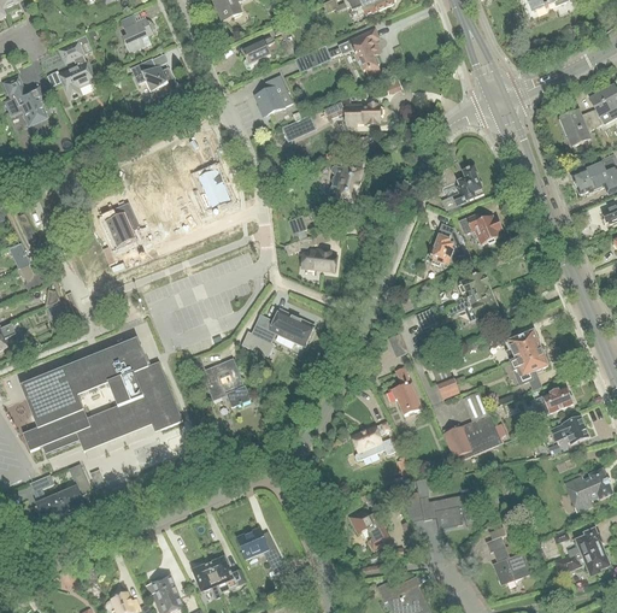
[(211,0),(222,22),(242,13),(238,3),(244,0),(211,0)]
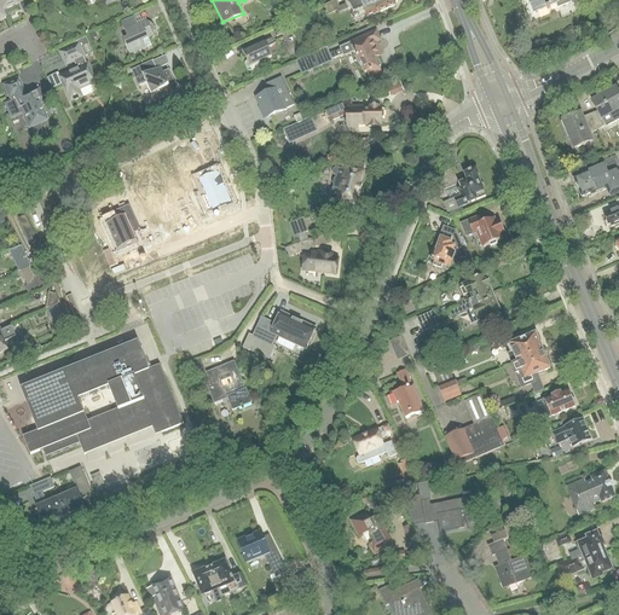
[(331,0),(323,4),(328,12),(337,9),(340,7),(339,4),(337,0),(331,0)]
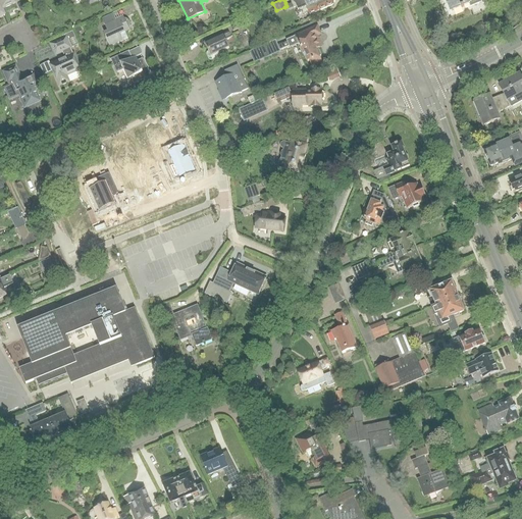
[(298,8),(305,5),(309,13),(332,3),(332,2),(334,0),(290,0),(291,1),(285,3),(286,6),(284,7),(284,8),(297,3),(298,8)]
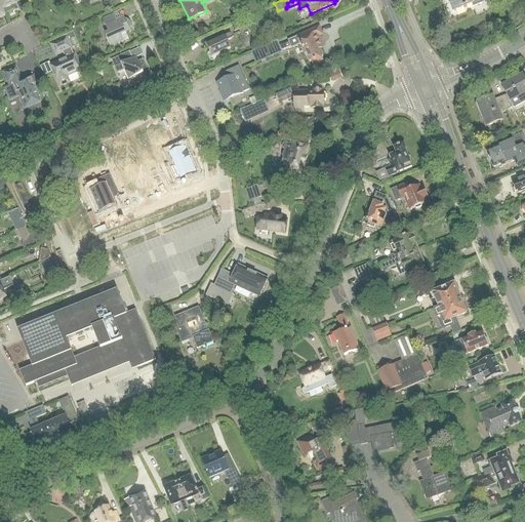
[(447,0),(452,9),(472,1),(474,4),(483,0),(447,0)]
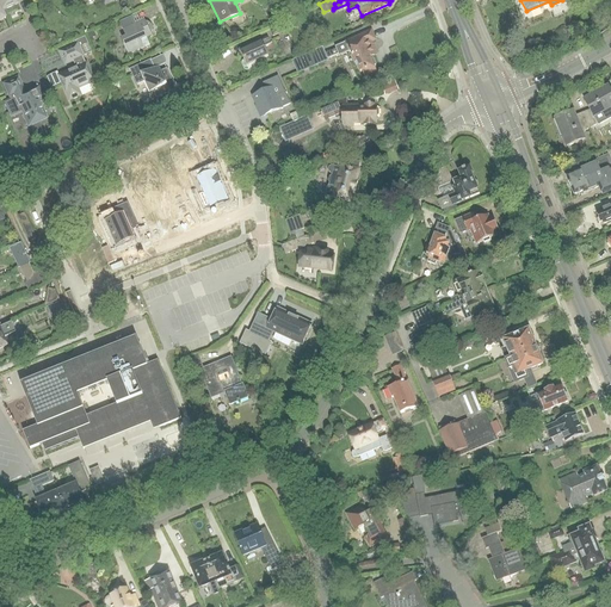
[(152,32),(150,31),(152,28),(152,23),(149,20),(146,19),(144,18),(135,22),(131,13),(118,19),(125,35),(122,36),(128,51),(149,42),(147,35),(152,32)]
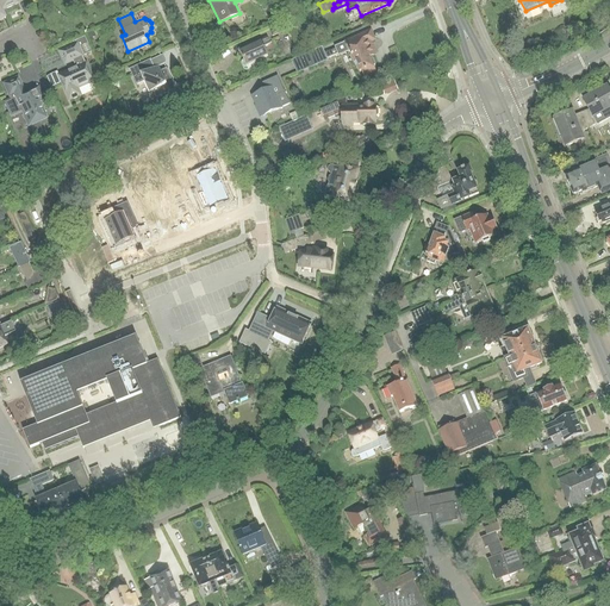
[(282,20),(268,26),(272,35),(286,29),(282,20)]
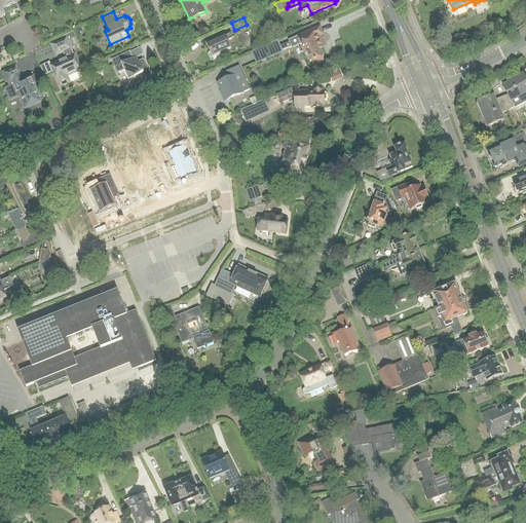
[(317,43),(320,42),(316,36),(323,33),(320,25),(288,38),(289,40),(279,43),(282,48),(291,44),(291,45),(300,41),(305,52),(306,52),(309,61),(316,58),(320,64),(326,61),(317,43)]
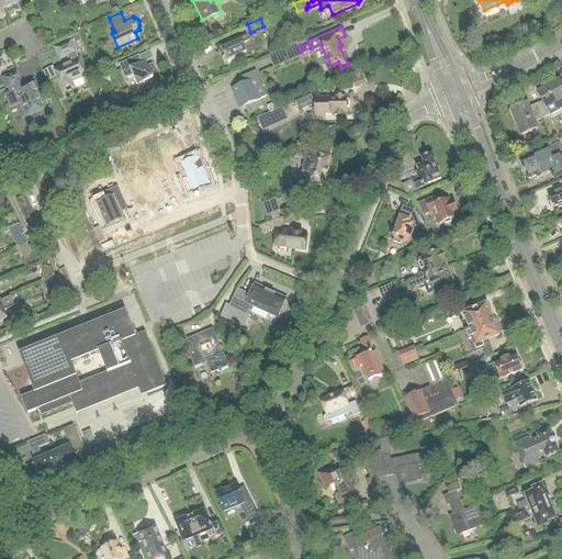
[(234,40),(221,46),(224,53),(223,54),(222,56),(225,62),(226,63),(240,56),(242,54),(240,52),(246,49),(243,41),(248,38),(246,32),(233,38),(234,40)]
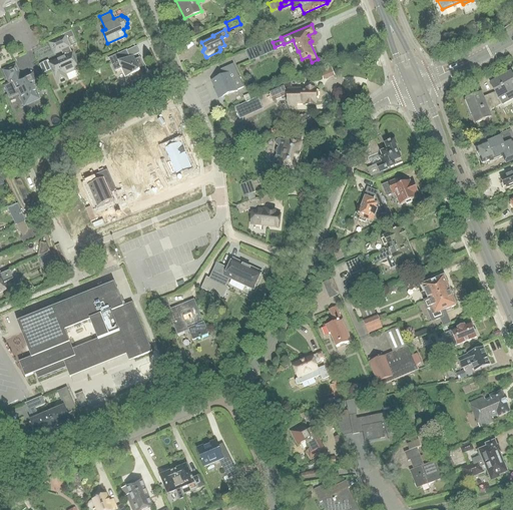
[(70,46),(77,43),(71,30),(64,33),(64,35),(50,41),(54,51),(60,49),(63,55),(49,61),(58,81),(67,77),(64,72),(78,66),(71,51),(70,47),(71,46),(70,46)]
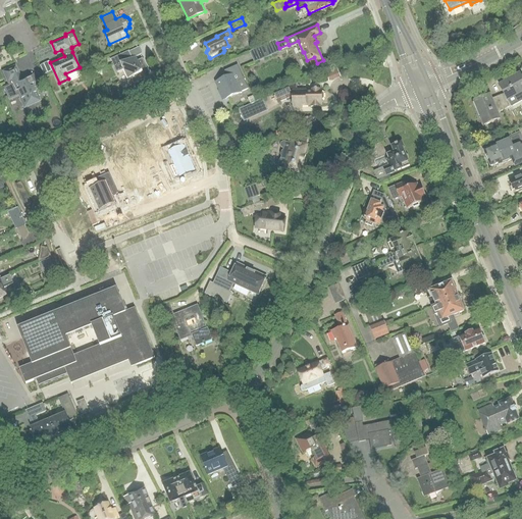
[(274,39),(249,50),(254,62),(279,50),(274,39)]
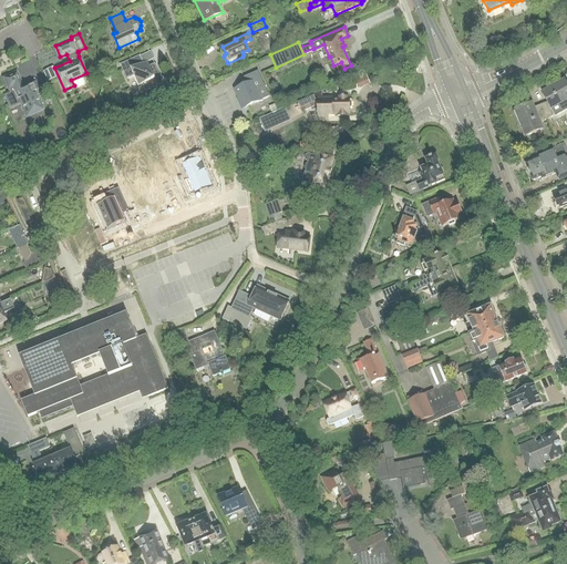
[(140,53),(120,62),(126,77),(134,73),(138,83),(142,81),(145,89),(163,81),(154,61),(145,65),(140,53)]
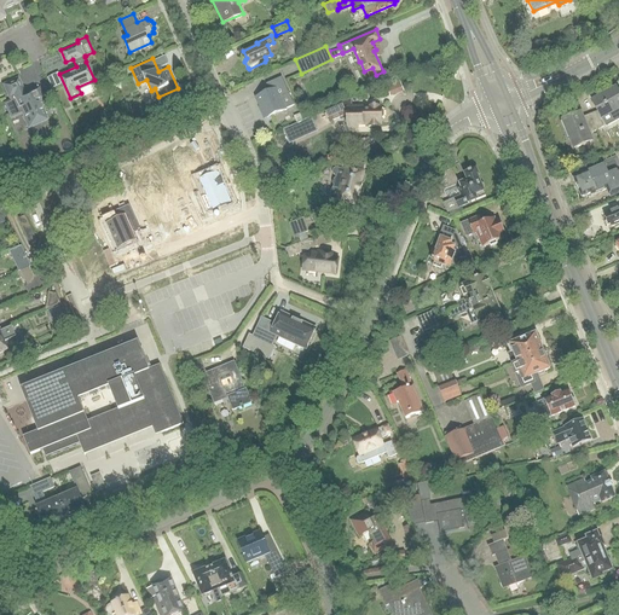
[(260,106),(265,116),(294,103),(282,74),(266,81),(270,88),(255,94),(261,105),(260,106)]
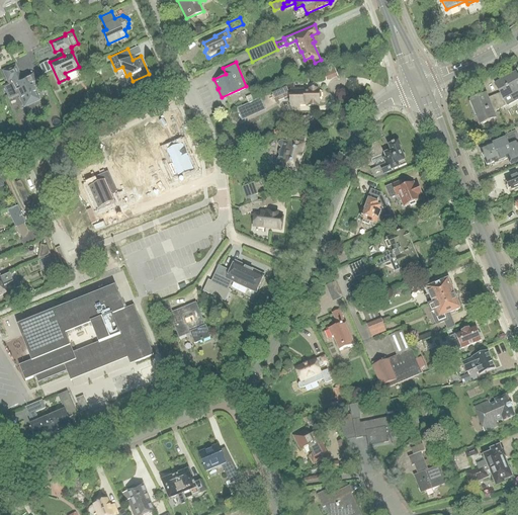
[(38,97),(31,82),(35,80),(31,72),(20,77),(14,64),(2,69),(8,81),(2,84),(8,97),(18,93),(23,104),(38,97)]
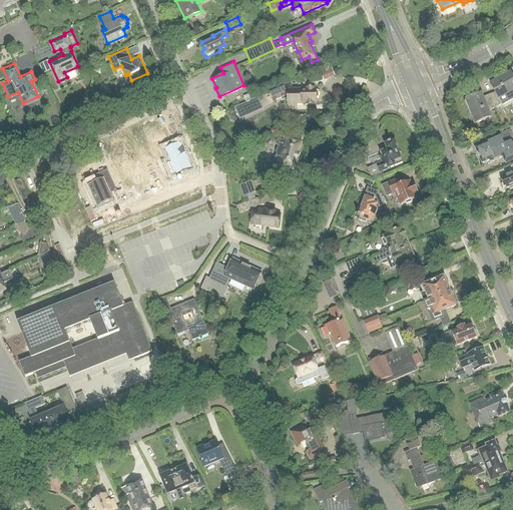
[(332,67),(320,72),(323,79),(335,74),(332,67)]
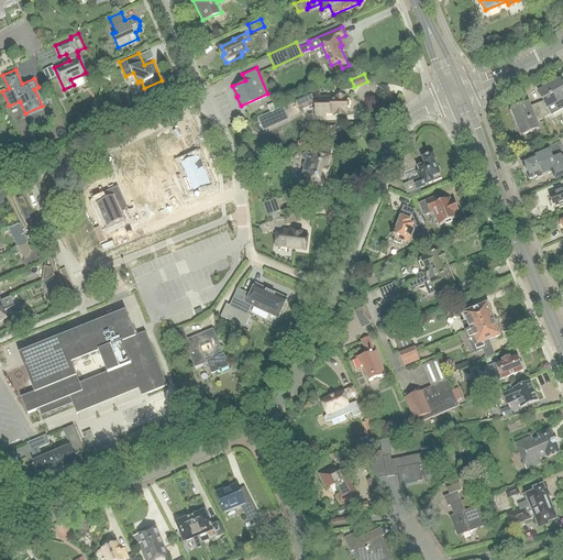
[(542,116),(550,111),(562,102),(562,83),(560,77),(538,89),(542,98),(534,101),(542,116)]
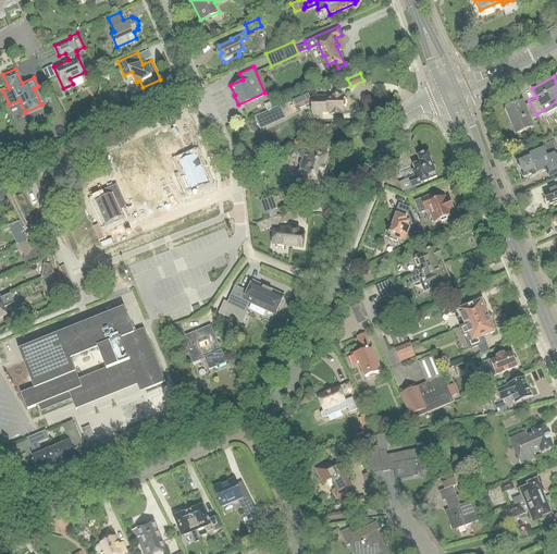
[(313,99),(313,96),(317,96),(317,86),(292,97),(296,108),(313,99)]
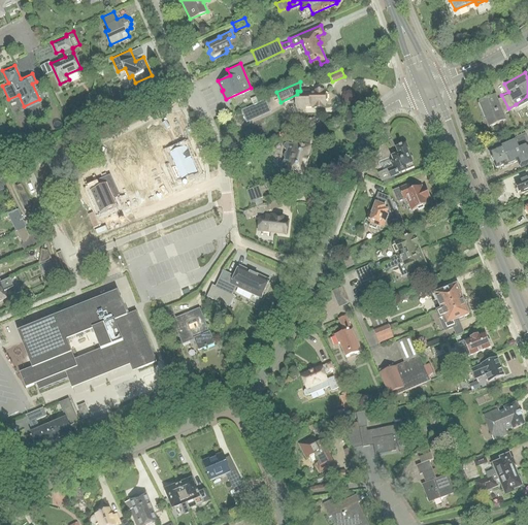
[(324,106),(324,105),(326,104),(326,98),(327,96),(327,92),(325,90),(324,90),(324,89),(315,89),(316,91),(297,91),(297,94),(298,108),(304,107),(304,105),(315,105),(315,106),(324,106)]
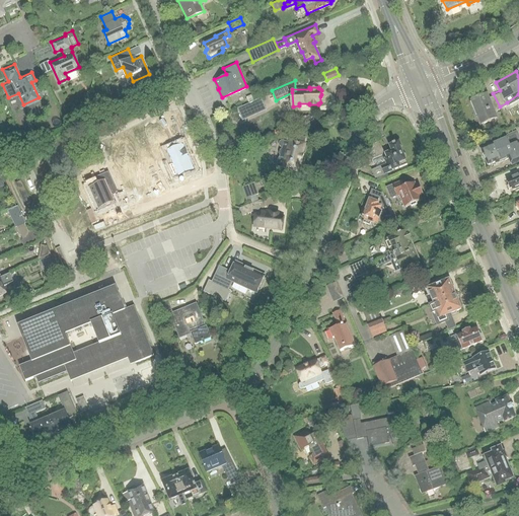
[(494,109),(500,106),(493,93),(488,95),(486,91),(470,98),(480,121),(496,115),(494,109)]
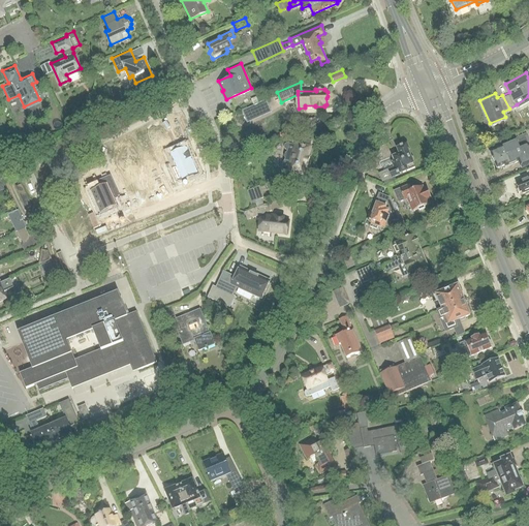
[(312,140),(306,137),(307,132),(288,140),(287,143),(285,144),(284,147),(285,149),(287,150),(287,152),(285,153),(284,157),(285,158),(282,168),(304,174),(306,165),(307,165),(310,155),(309,154),(311,146),(310,146),(312,140)]
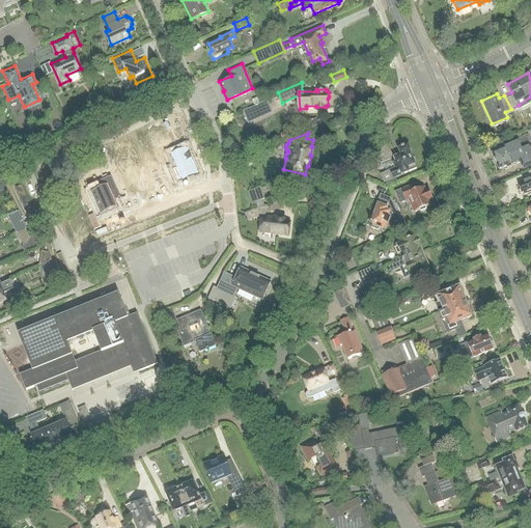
[(521,147),(524,145),(530,143),(527,134),(518,138),(491,149),(496,161),(502,158),(504,157),(503,155),(521,147)]
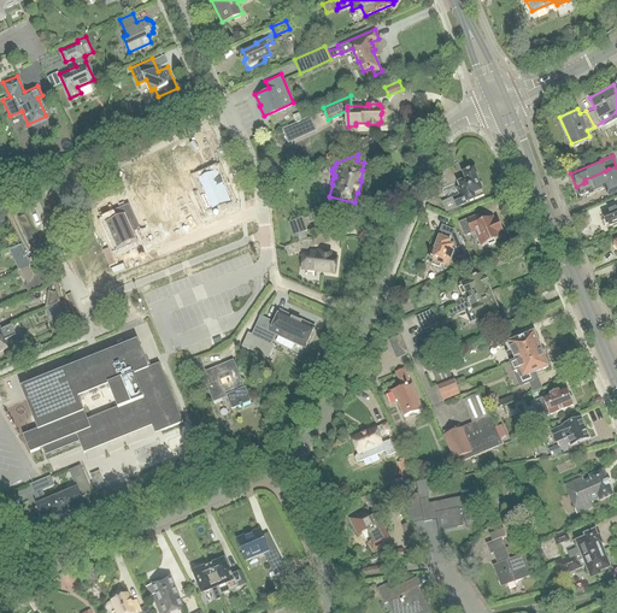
[(447,198),(441,200),(445,208),(466,200),(483,193),(481,186),(482,183),(481,180),(479,180),(475,172),(477,171),(474,164),(469,165),(470,166),(466,169),(463,170),(465,174),(460,176),(462,180),(458,181),(459,183),(445,190),(447,198)]
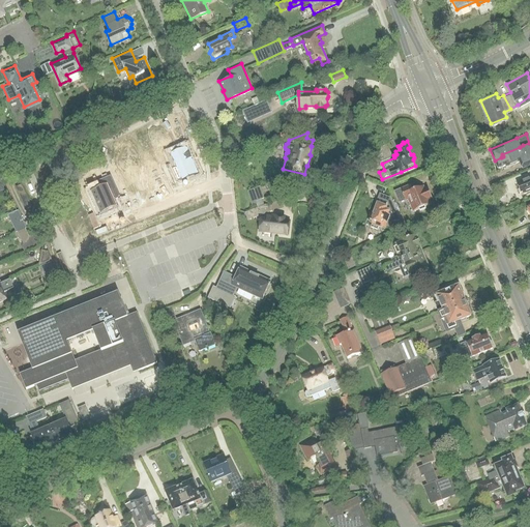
[(529,145),(529,143),(523,145),(520,147),(502,154),(503,156),(501,157),(495,160),(497,167),(504,163),(505,165),(519,159),(521,166),(529,162),(529,145)]
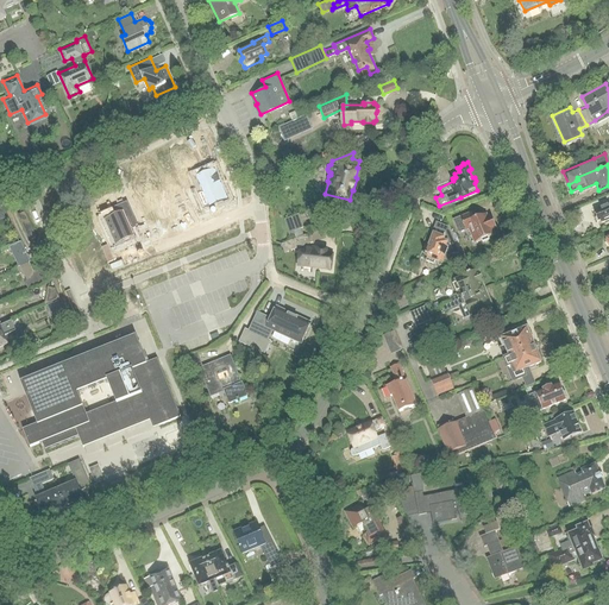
[(214,166),(196,175),(202,189),(198,191),(203,205),(208,203),(209,206),(228,197),(214,166)]
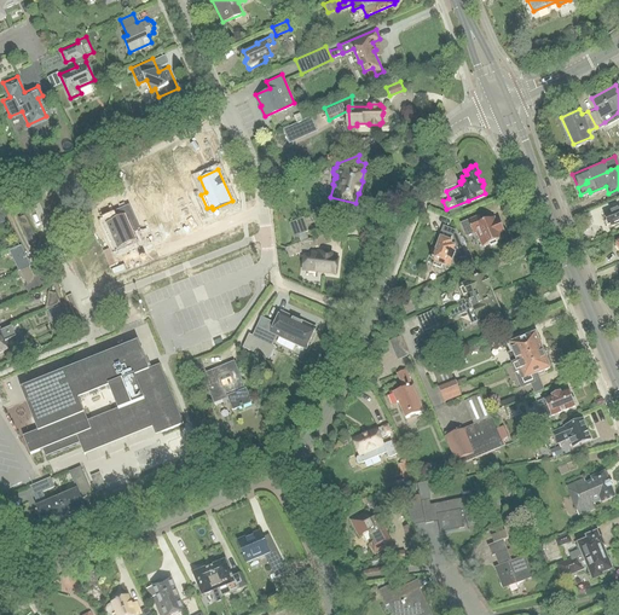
[(163,193),(148,201),(160,230),(177,222),(172,209),(178,206),(171,189),(162,192),(163,193)]
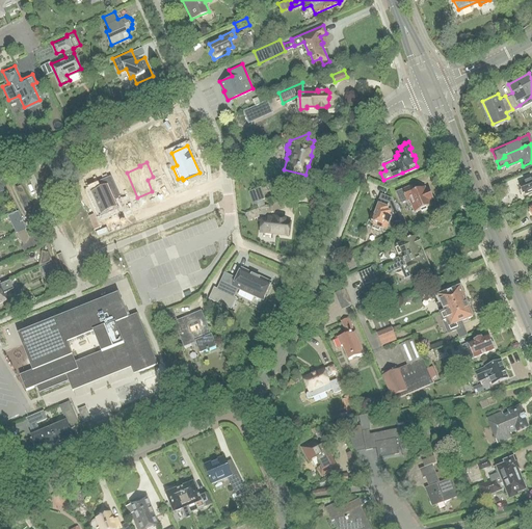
[(102,185),(90,190),(101,213),(116,206),(112,197),(121,194),(111,174),(99,179),(102,185)]
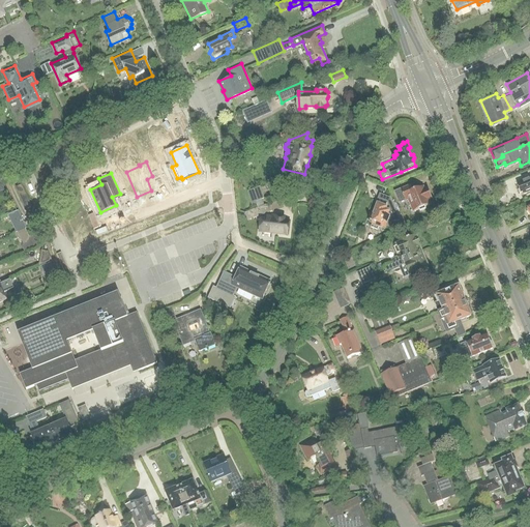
[(529,188),(529,175),(517,181),(519,186),(518,188),(519,191),(521,191),(521,193),(529,188)]
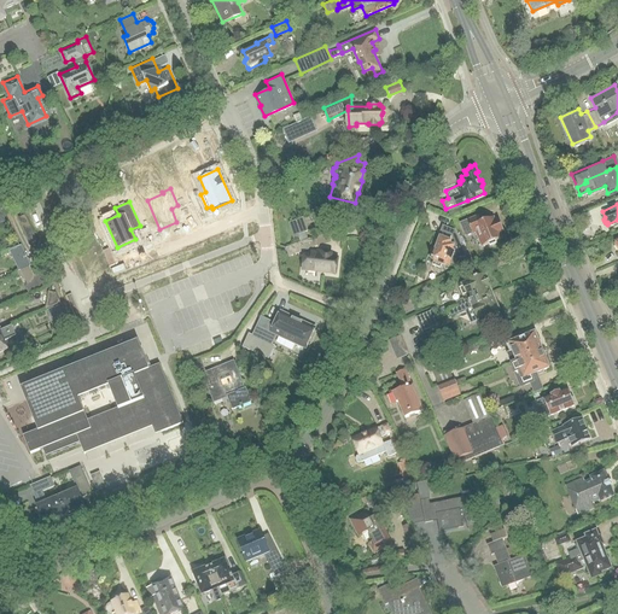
[(478,214),(462,220),(459,221),(465,233),(476,228),(482,243),(489,240),(490,243),(496,240),(495,238),(501,235),(499,231),(502,229),(497,218),(495,220),(493,215),(481,220),(478,214)]
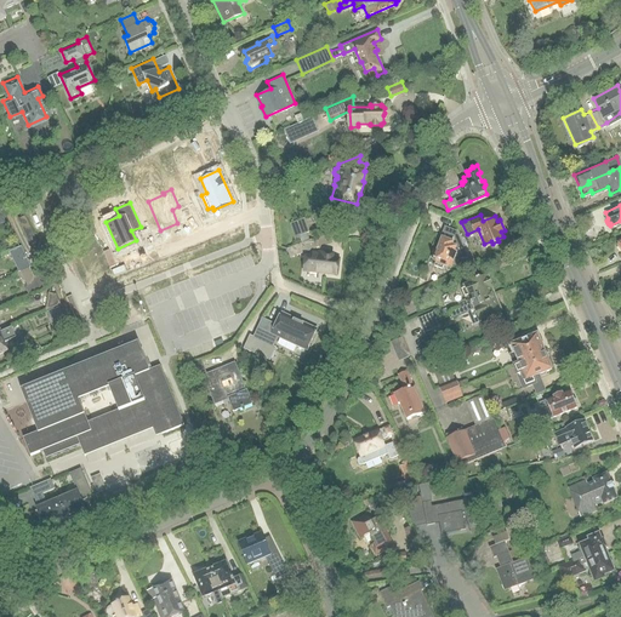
[(20,220),(24,229),(30,227),(26,216),(20,220)]
